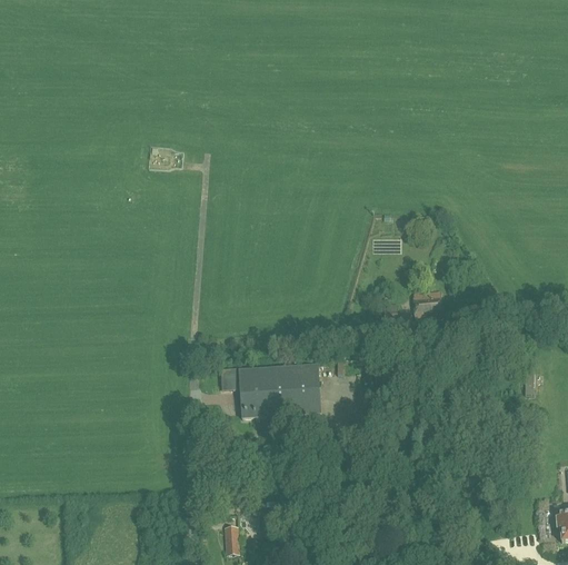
[(414,291),(415,317),(431,316),(431,317),(440,317),(439,290),(414,291)]
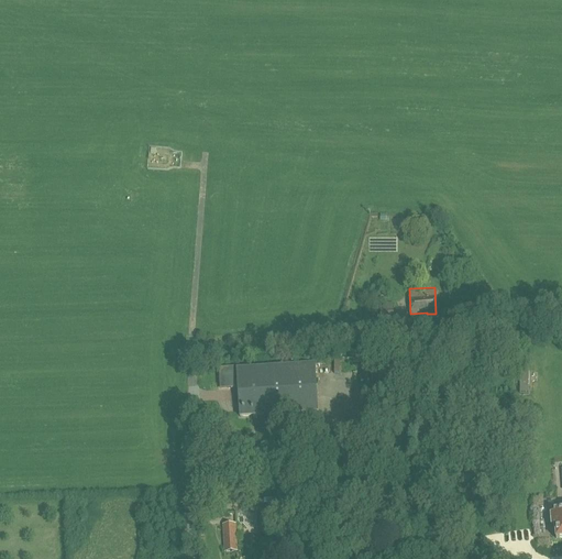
[(393,305),(379,306),(379,315),(394,314),(393,305)]
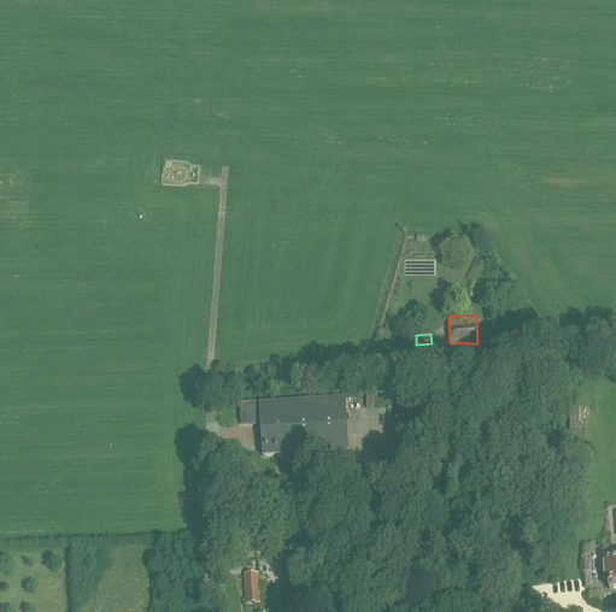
[(400,360),(394,360),(396,377),(402,377),(402,380),(415,378),(415,369),(414,364),(402,365),(400,360)]
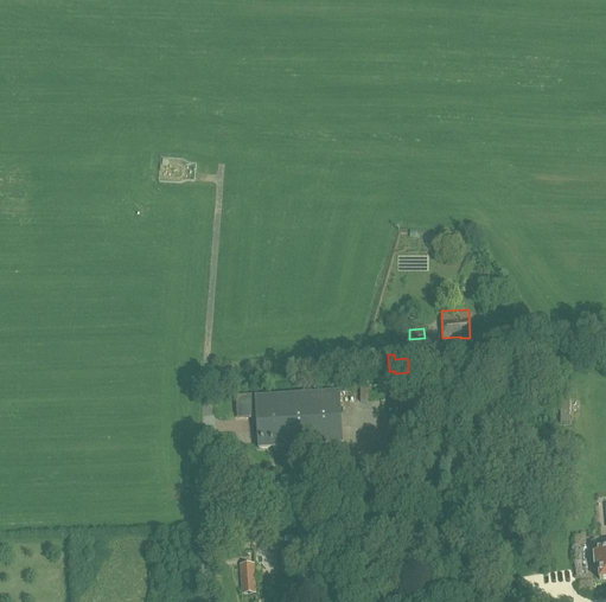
[(427,362),(408,363),(408,372),(438,370),(437,358),(426,359),(427,362)]
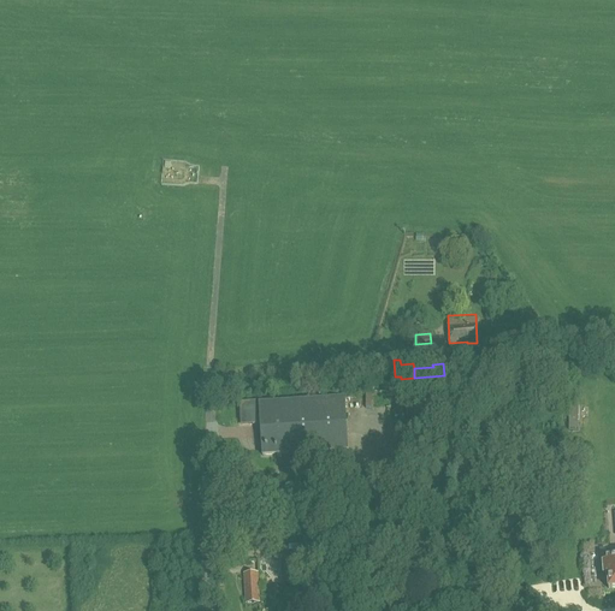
[(259,420),(261,451),(347,446),(343,395),(262,399),(262,397),(238,398),(240,417),(248,417),(248,421),(259,420)]
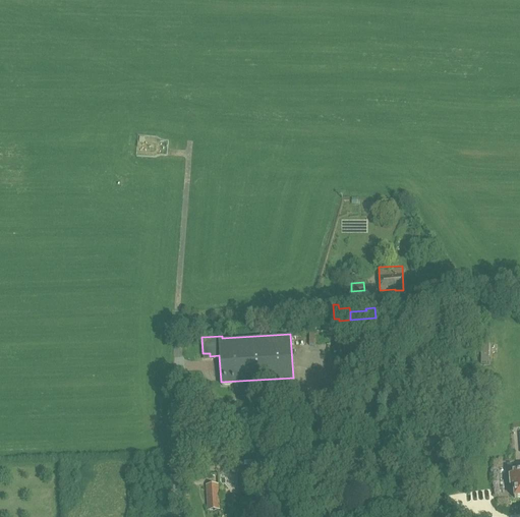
[(513,491),(513,496),(519,495),(519,431),(519,432),(519,445),(519,468),(508,469),(509,487),(510,487),(510,489),(511,490),(512,490),(513,491)]
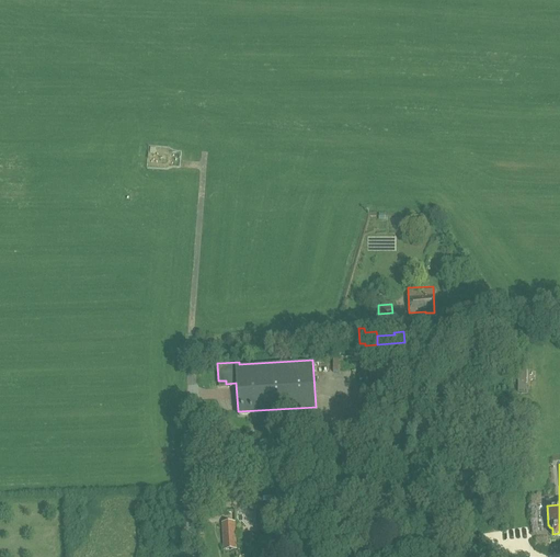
[(254,507),(255,530),(270,529),(269,507),(275,506),(275,500),(258,500),(258,507),(254,507)]
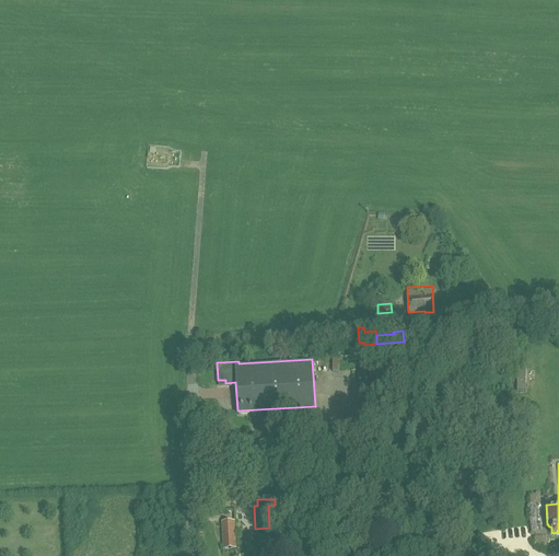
[(220,518),(222,545),(235,544),(233,517),(220,518)]
